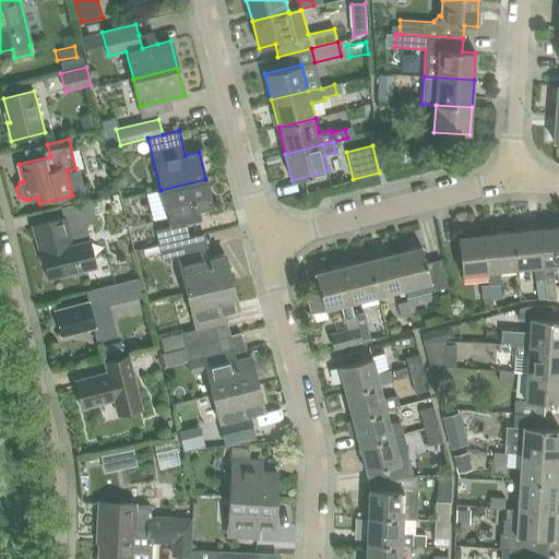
[(170,227),(156,232),(159,245),(189,238),(183,214),(212,206),(205,179),(161,190),(170,227)]
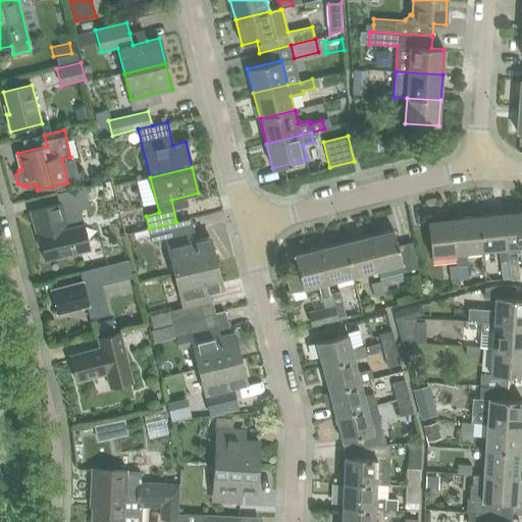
[(59,203),(31,210),(34,223),(37,222),(39,230),(36,231),(36,233),(38,233),(45,259),(90,249),(80,209),(90,207),(85,187),(57,194),(59,203)]
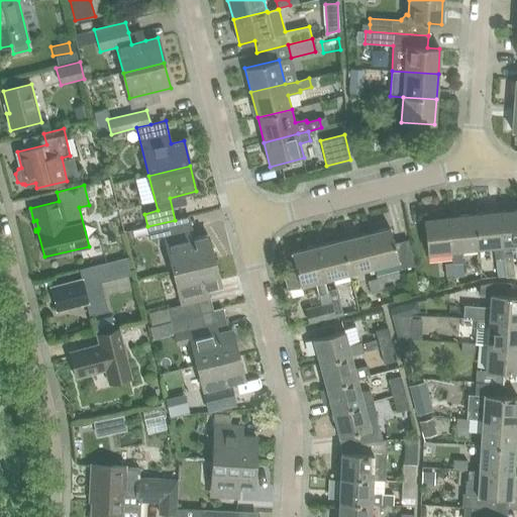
[(516,209),(499,211),(506,277),(514,276),(511,244),(516,243),(516,209)]
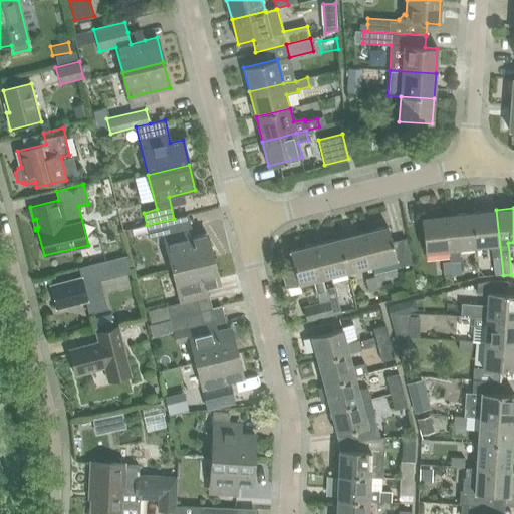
[(496,210),(471,213),(475,247),(491,245),(494,276),(503,275),(496,210)]
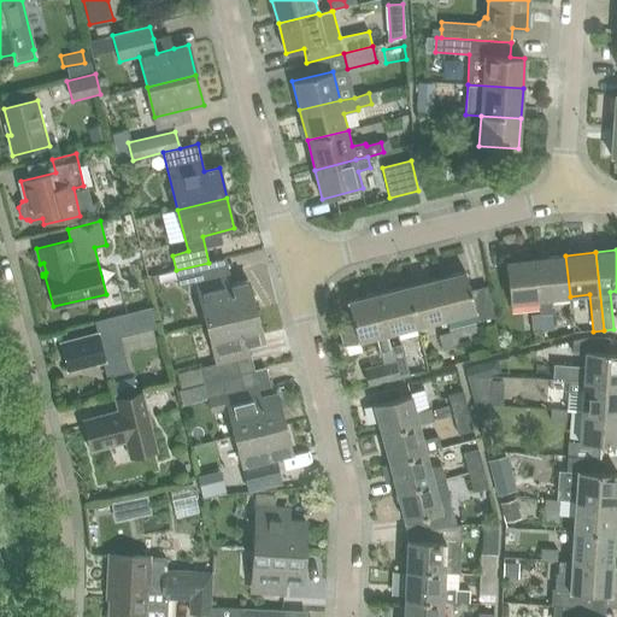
[(565,256),(535,258),(540,300),(541,312),(542,329),(553,328),(551,299),(570,297),(565,256)]
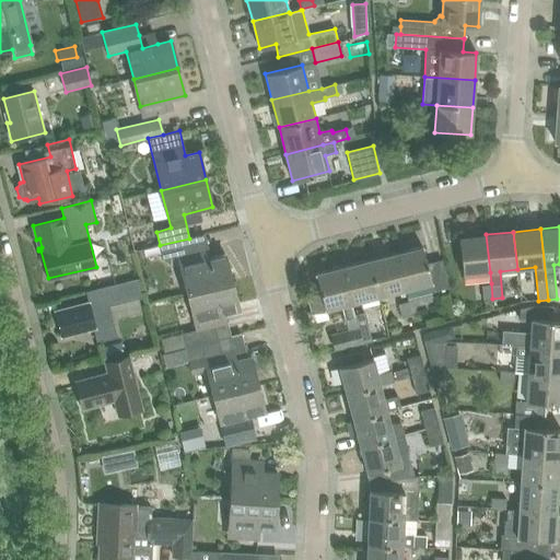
[(490,272),(486,234),(458,237),(463,276),(490,272)]
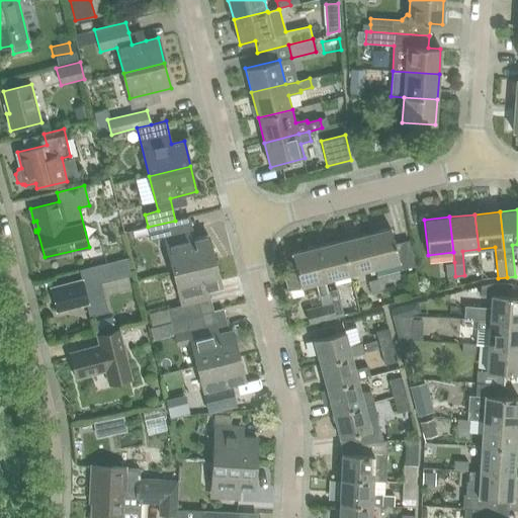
[(175,221),(148,227),(151,240),(164,237),(173,271),(214,260),(207,235),(180,242),(175,221)]
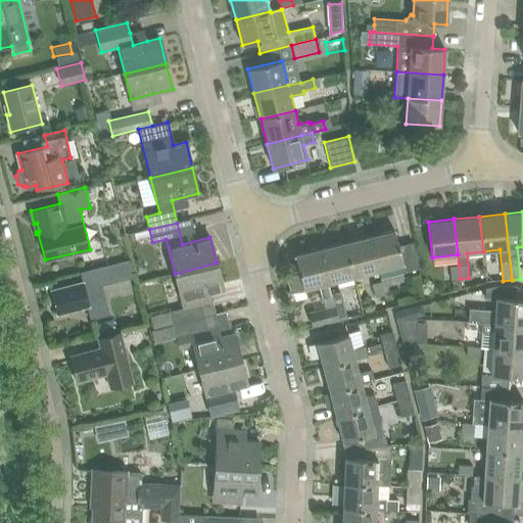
[(369,237),(378,271),(402,265),(405,273),(419,269),(413,242),(397,245),(394,231),(369,237)]
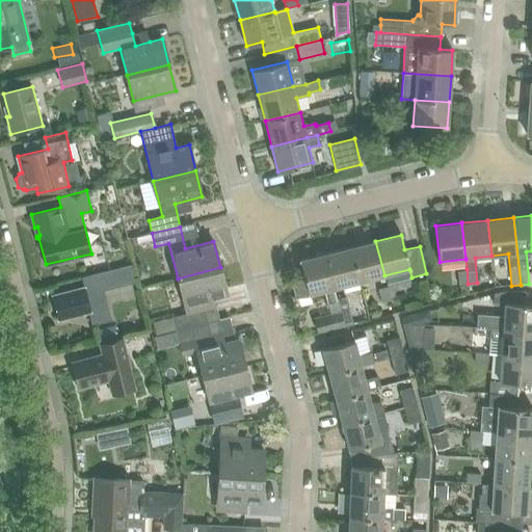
[(358,282),(384,275),(375,241),(350,247),(358,282)]
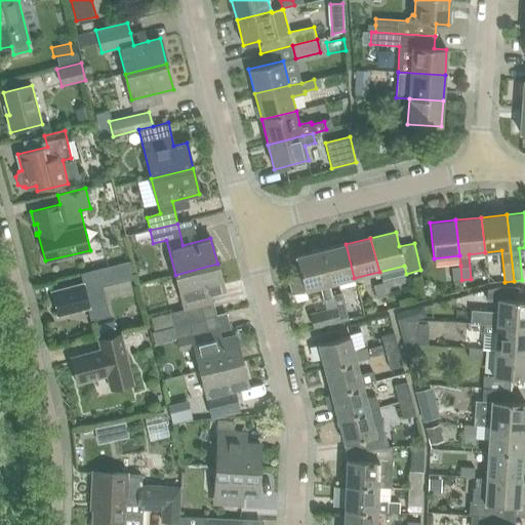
[(330,284),(354,278),(346,244),(321,250),(329,284),(330,284)]
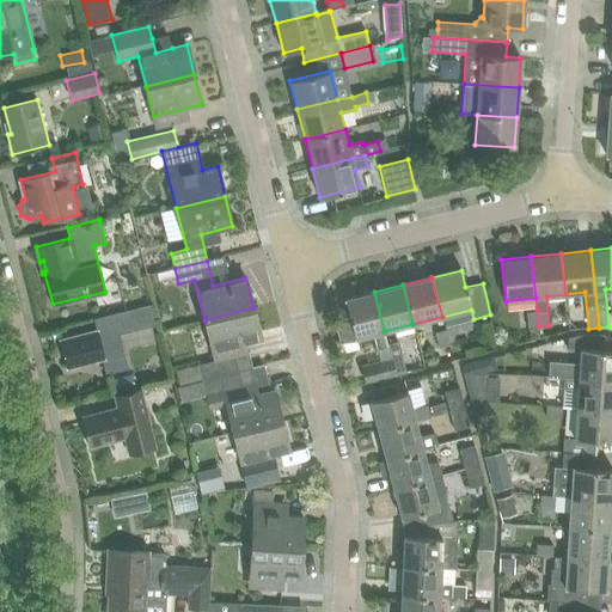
[(365,383),(395,375),(387,344),(385,331),(384,331),(374,292),(344,299),(349,317),(335,322),(340,343),(373,335),(379,360),(360,365),(365,383)]
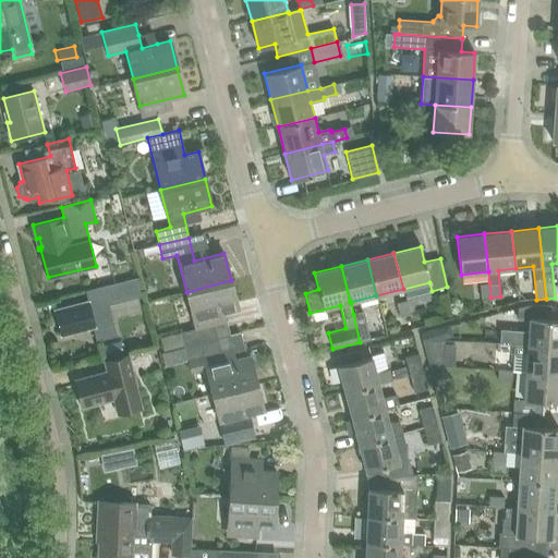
[(88,301),(55,310),(61,335),(94,327),(97,339),(116,335),(108,304),(141,296),(136,278),(86,291),(88,301)]
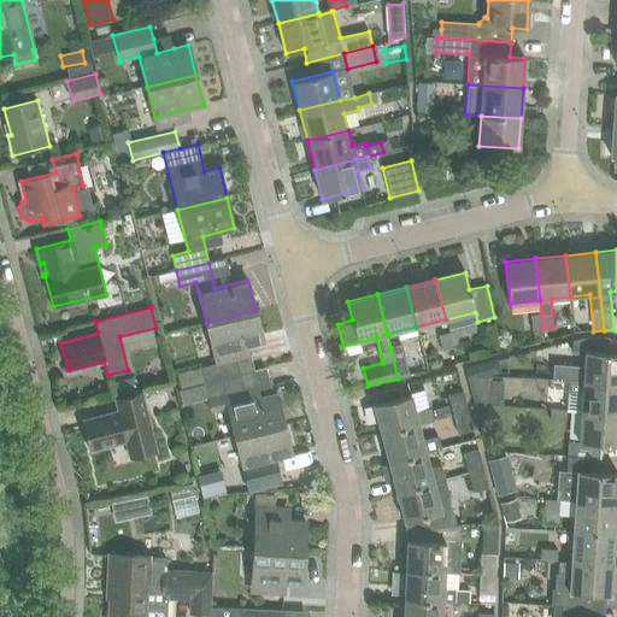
[(215,357),(181,365),(186,387),(204,382),(239,374),(250,371),(245,351),(242,352),(241,346),(263,340),(256,310),(206,323),(215,357)]
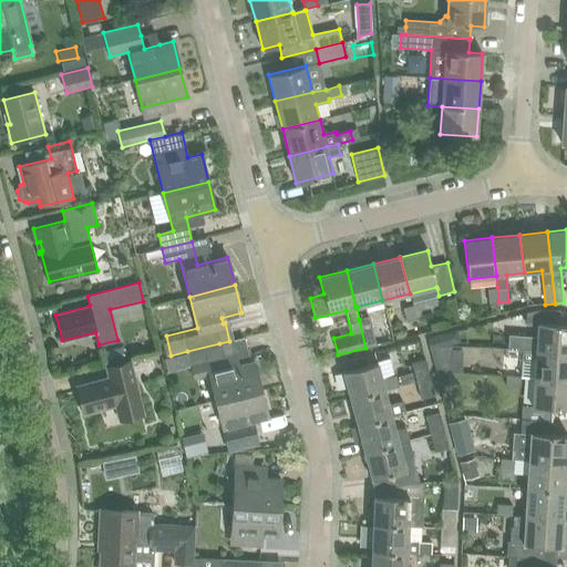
[(487,288),(488,303),(498,302),(497,287),(487,288)]
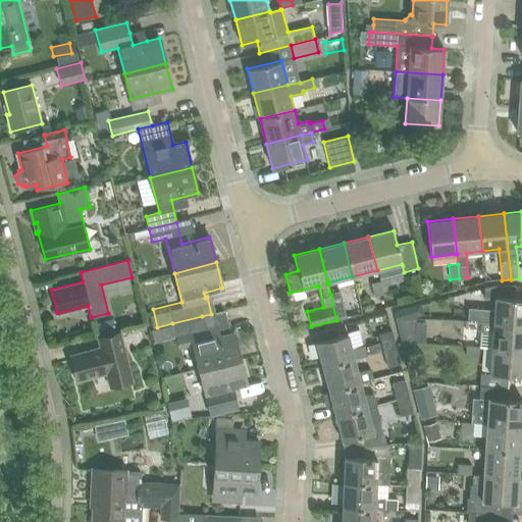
[(373,297),(383,295),(380,281),(370,283),(373,297)]
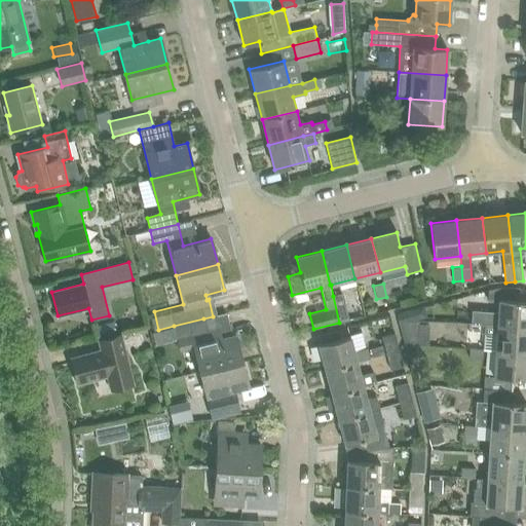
[(472,310),(472,323),(485,324),(496,325),(525,326),(525,300),(518,300),(519,289),(499,288),(488,290),(488,302),(497,302),(497,312),(472,310)]
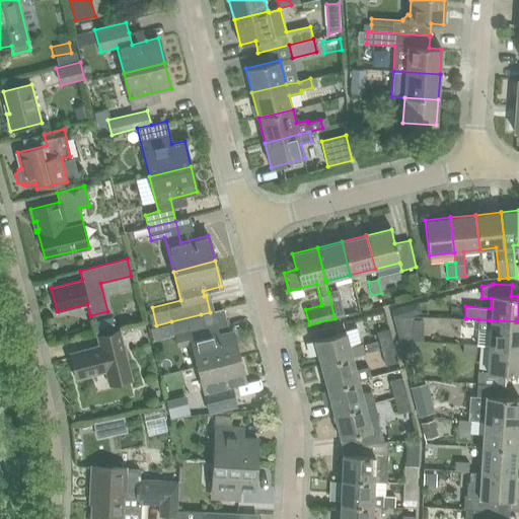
[(328,292),(335,318),(345,316),(338,289),(328,292)]
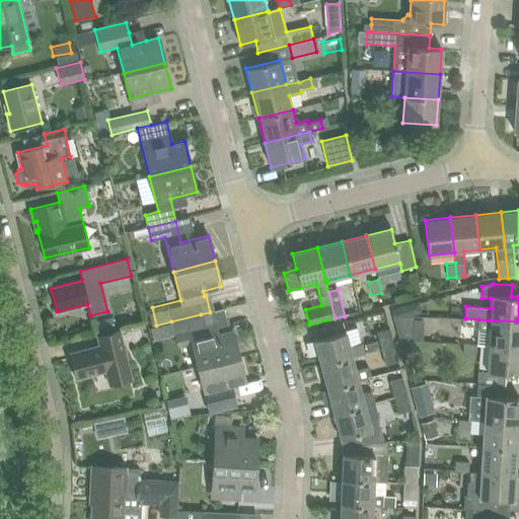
[(201,314),(171,321),(177,346),(192,343),(198,366),(238,356),(232,330),(206,338),(201,314)]
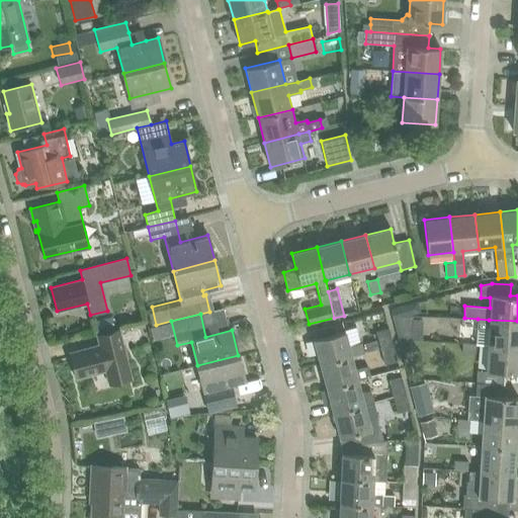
[(410,318),(392,317),(398,339),(409,340),(410,318)]
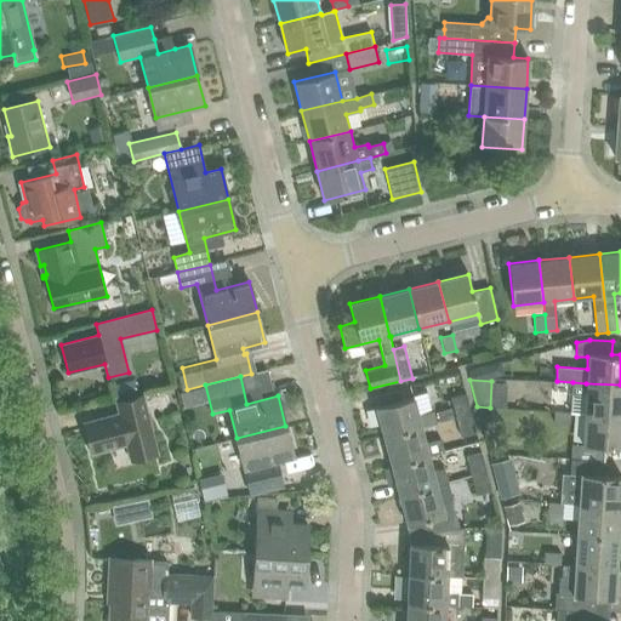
[(573,382),(570,412),(584,414),(620,415),(620,385),(586,383),(573,382)]
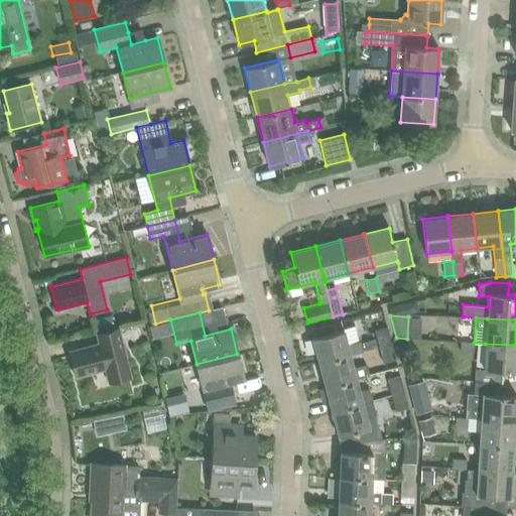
[(374,331),(378,347),(392,343),(387,327),(374,331)]
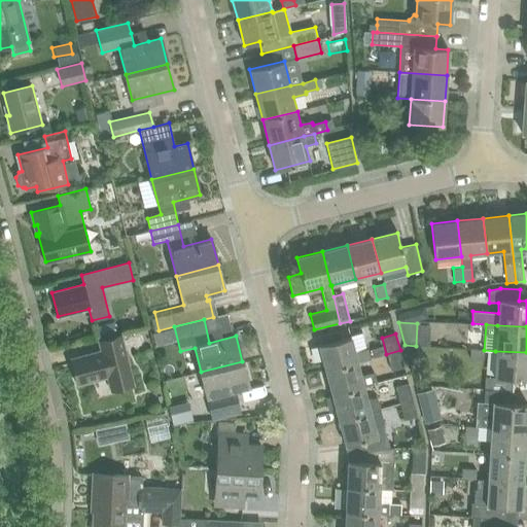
[(102,352),(71,360),(76,385),(107,377),(111,390),(134,385),(121,336),(99,341),(102,352)]
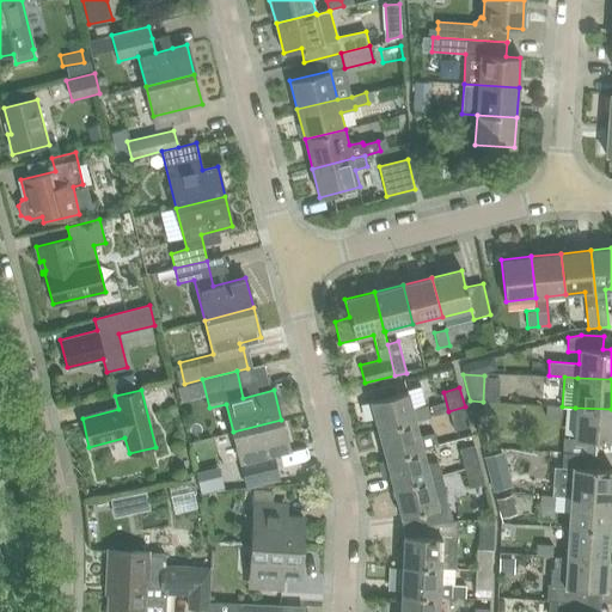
[(378,429),(416,420),(430,416),(428,404),(412,408),(408,391),(371,401),(378,429)]
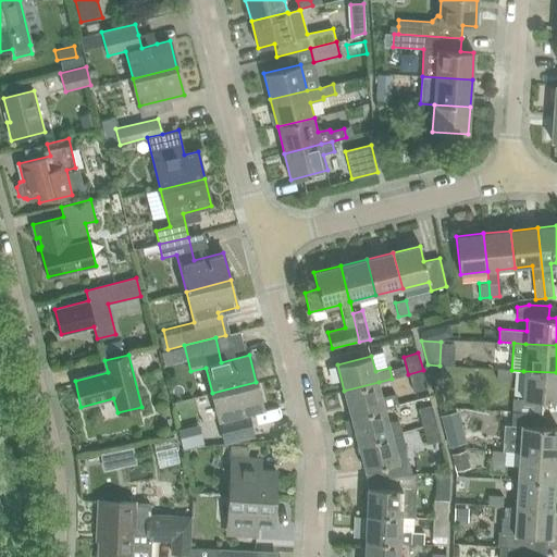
[(510,380),(511,370),(497,369),(497,379),(510,380)]
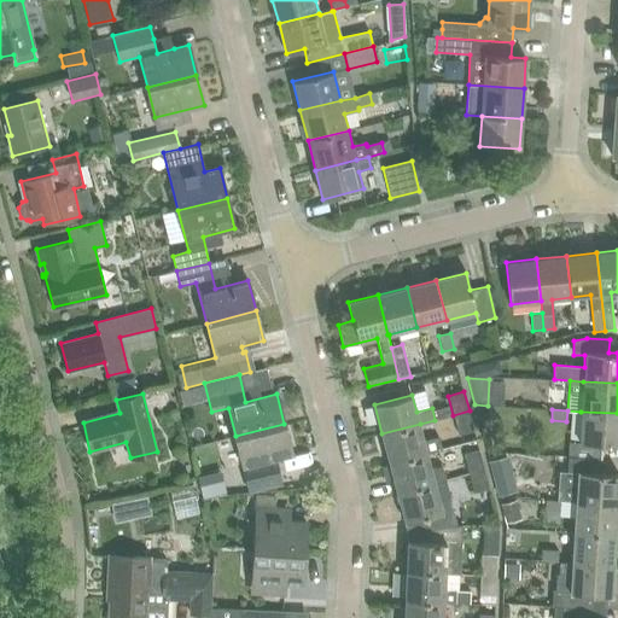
[(470,410),(453,415),(459,435),(474,431),(470,410)]
